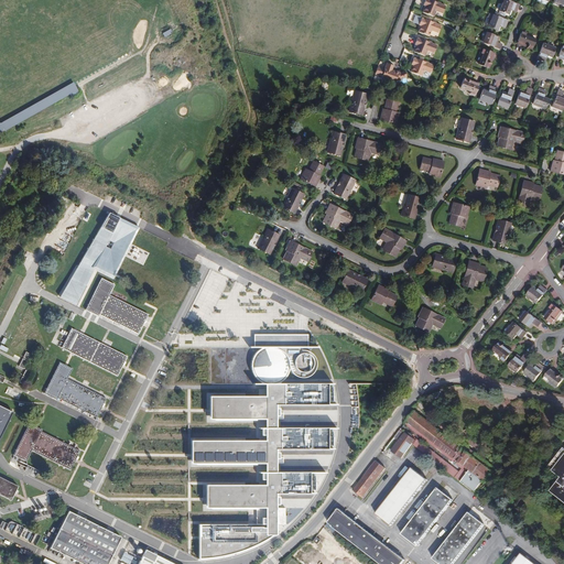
[(424,13),(434,18),(437,11),(443,13),(446,6),(437,2),(436,4),(434,3),(434,1),(431,0),(426,0),(425,6),(426,6),(424,13)]
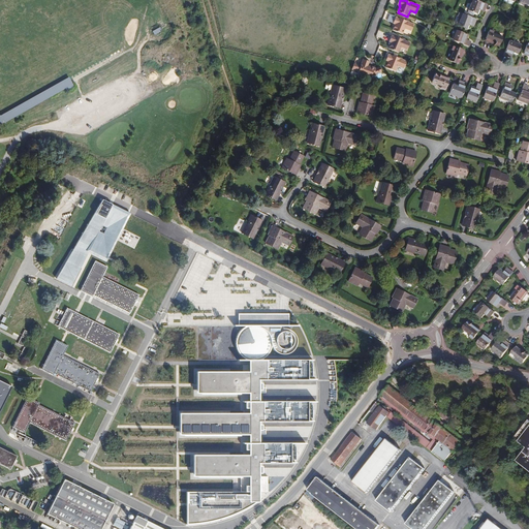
[(480,2),(475,0),(472,0),(469,10),(477,13),(479,9),(481,10),(483,8),(486,9),(488,4),(485,3),(480,2)]
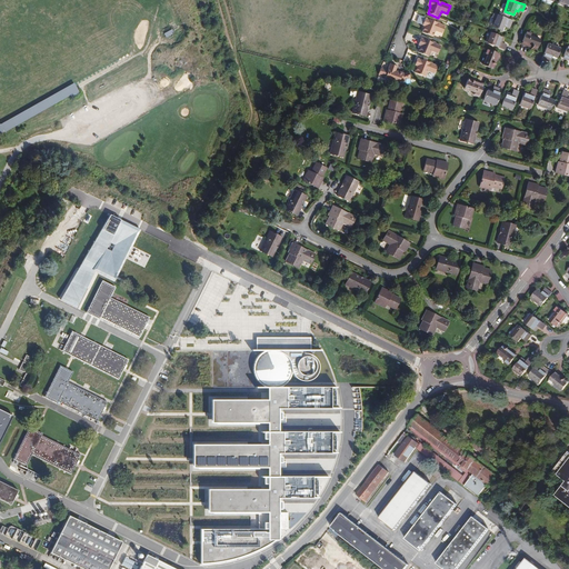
[(512,21),(497,16),(493,15),(492,18),(496,19),(492,28),(502,31),(503,26),(506,27),(507,25),(510,26),(512,21)]
